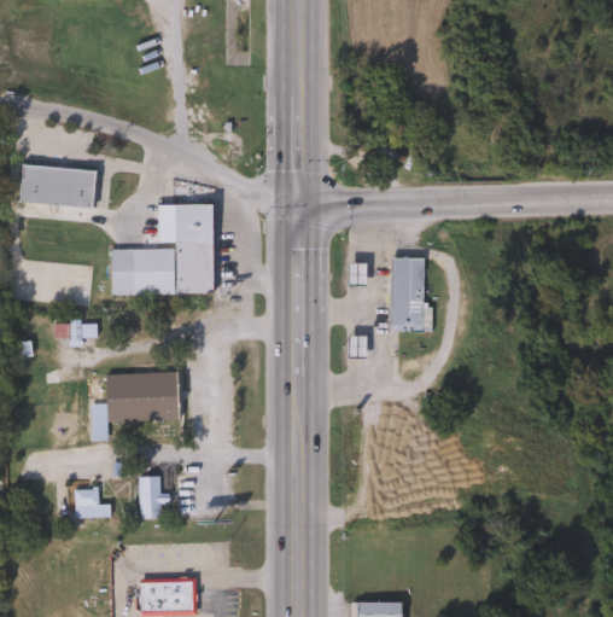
[(93,207),(19,202),(22,164),(97,169),(93,207)]
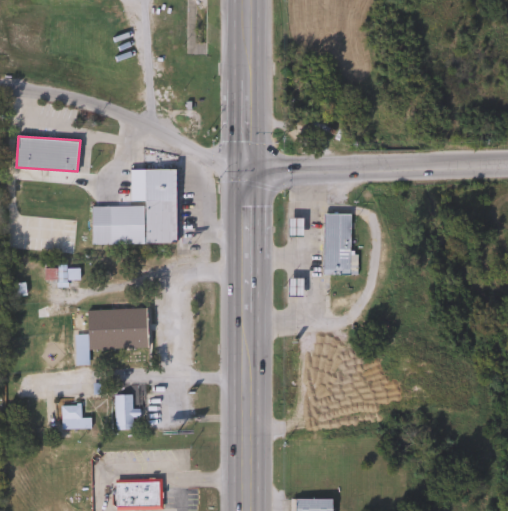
[(177,168),(177,243),(110,243),(109,205),(145,205),(144,169),(177,168)]
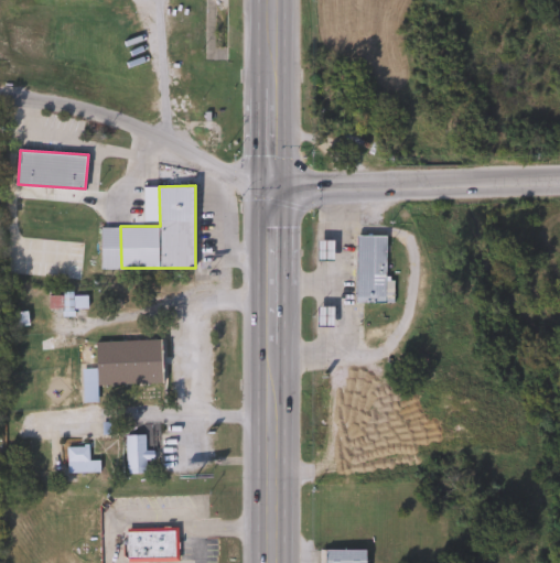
[(356,301),(356,234),(387,234),(387,301),(356,301)]
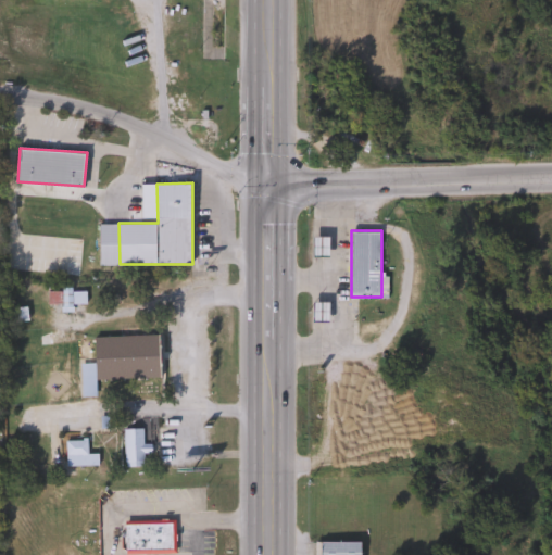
[(329,238),(327,255),(313,254),(314,236),(329,238)]
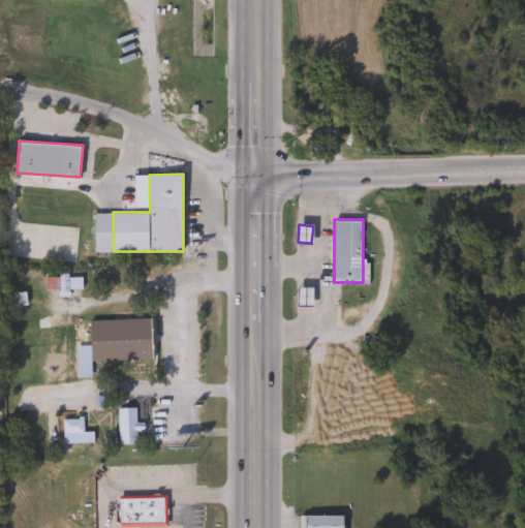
[(82,274),(83,288),(69,289),(69,292),(59,292),(58,275),(82,274)]
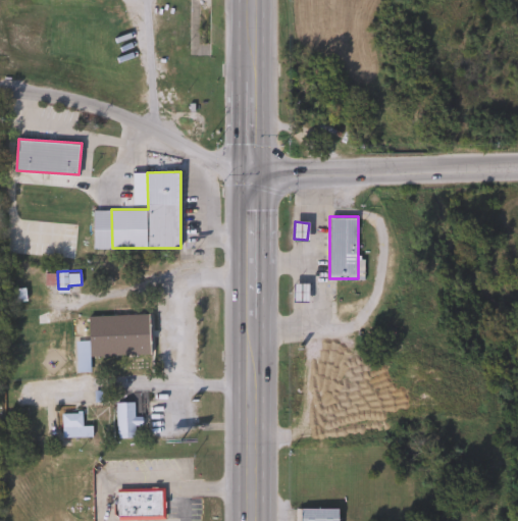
[(294,301),(294,284),(308,284),(308,301),(294,301)]
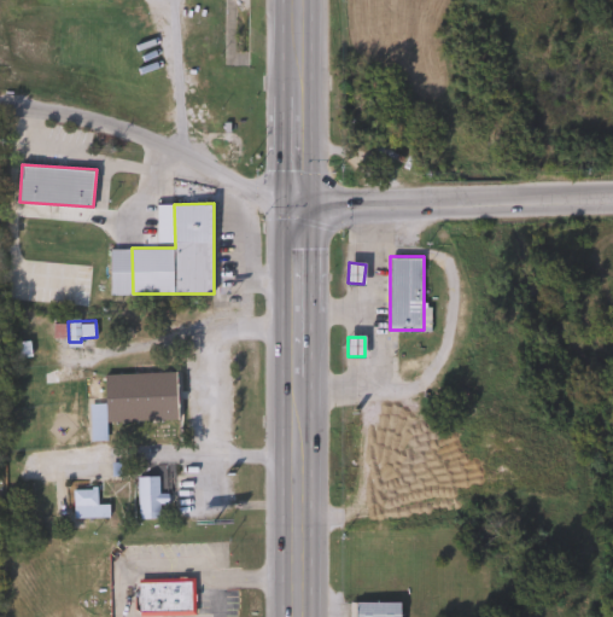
[(107,440),(91,440),(91,402),(107,402),(107,440)]
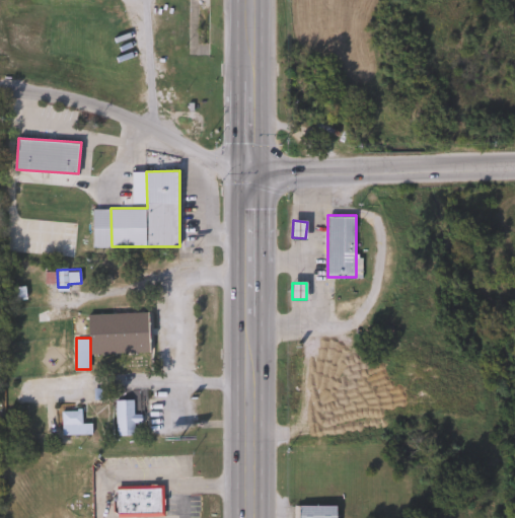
[(133,419),(135,419),(135,435),(116,435),(116,399),(133,399),(133,419)]
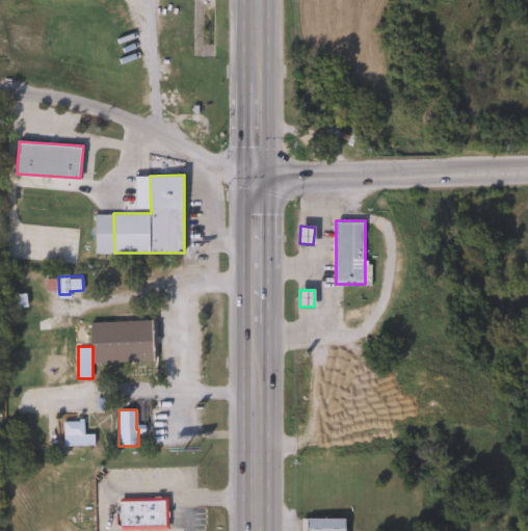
[(84,421),(84,433),(94,433),(94,446),(63,446),(63,421),(84,421)]
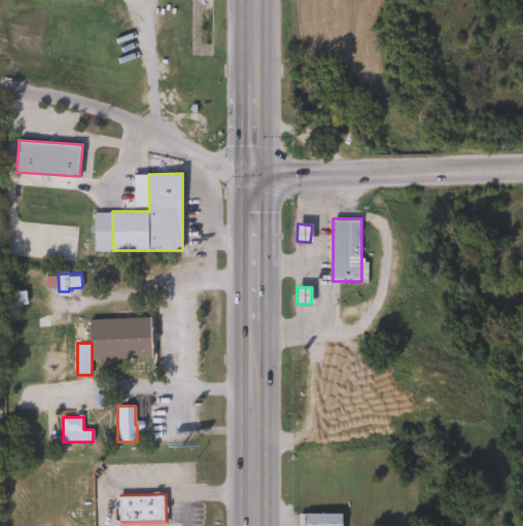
[(118,494),(166,494),(166,524),(118,524),(118,494)]
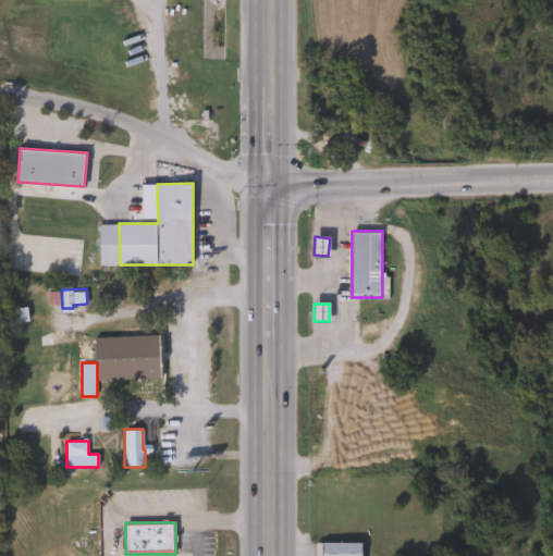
[(361,542),(361,555),(318,555),(318,542),(361,542)]
